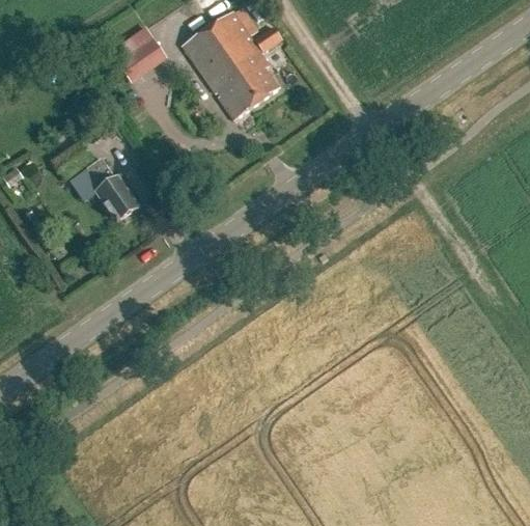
[(265,67),(269,64),(259,53),(280,37),(272,26),(252,39),(231,9),(180,45),(232,119),(278,87),(265,67)]
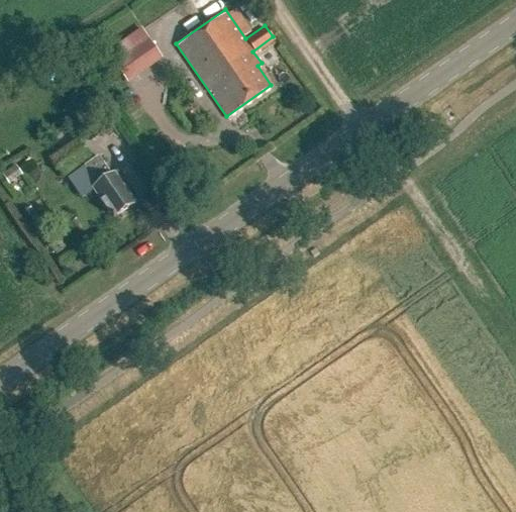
[(106,47),(118,65),(124,60),(135,76),(164,56),(140,23),(106,47)]
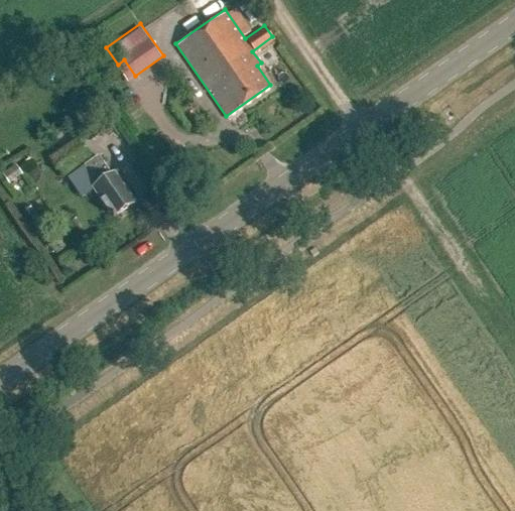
[(78,136),(49,155),(61,173),(90,153),(78,136)]
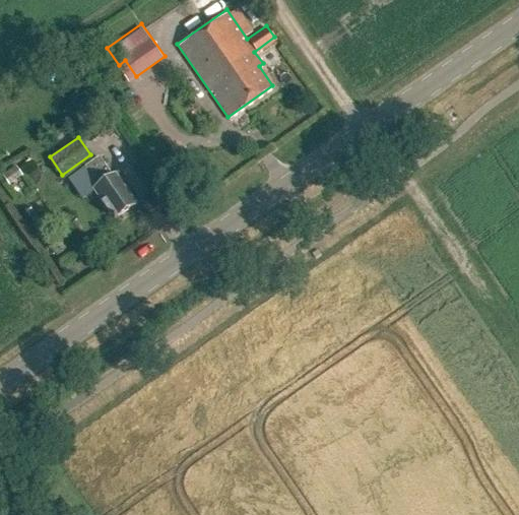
[(124,186),(127,184),(117,169),(111,173),(98,154),(83,165),(96,183),(91,186),(113,216),(134,201),(124,186)]
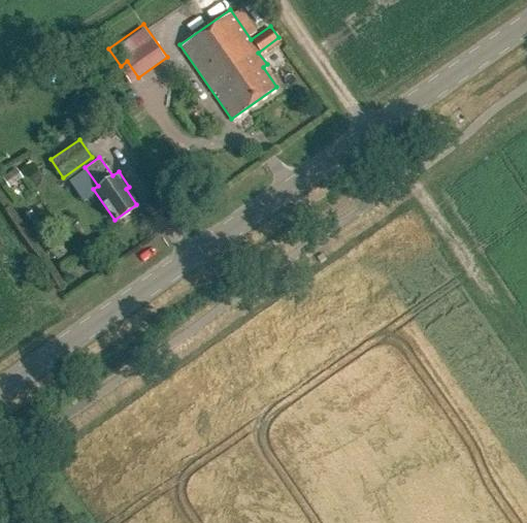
[(14,166),(1,176),(7,185),(21,175),(14,166)]
